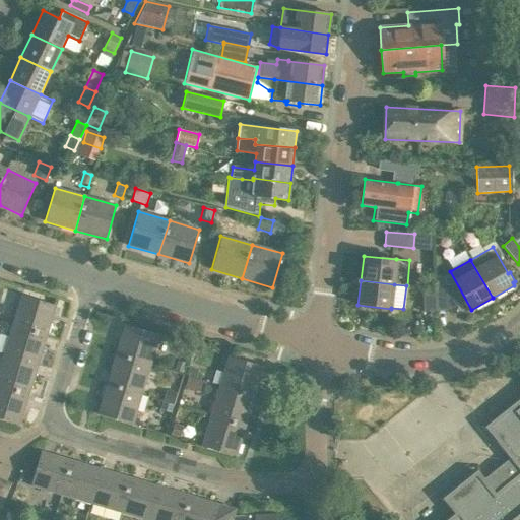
[(447,285),(435,286),(434,312),(448,311),(447,285)]
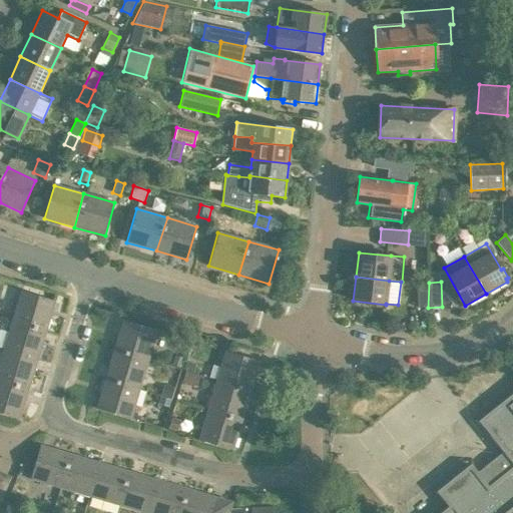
[(428,308),(429,283),(417,283),(417,308),(428,308)]
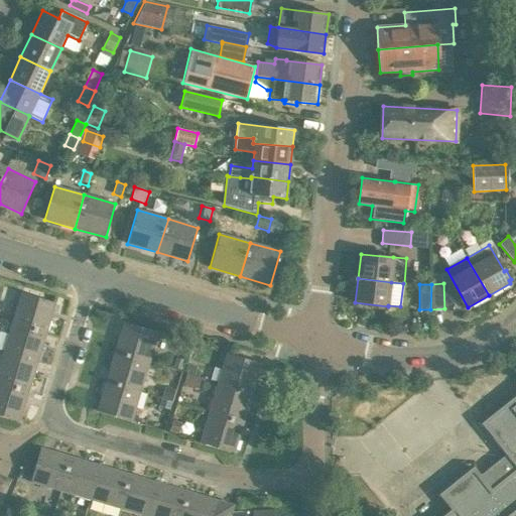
[(21,292),(12,323),(45,333),(54,302),(21,292)]
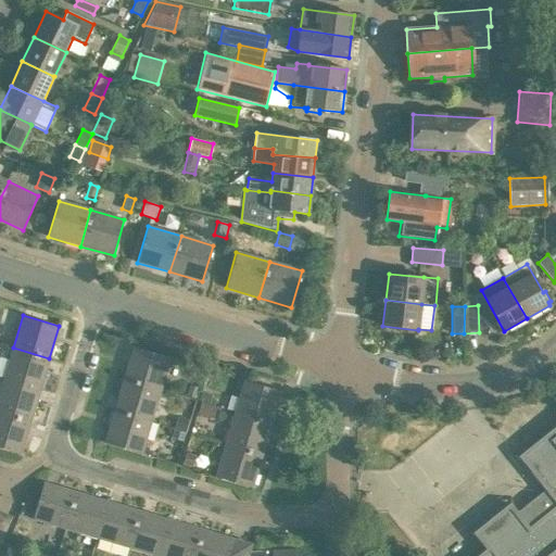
[(134,346),(124,379),(161,390),(169,357),(134,346)]
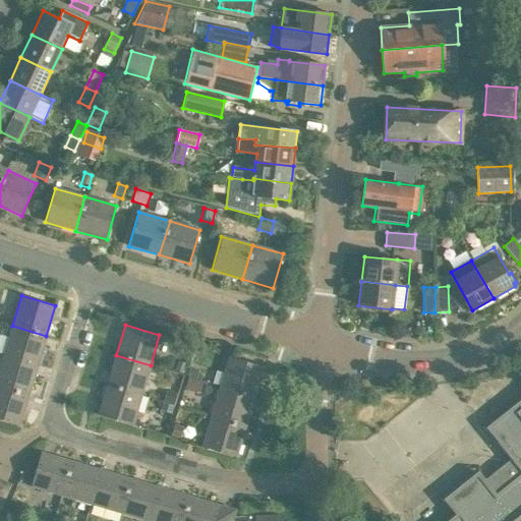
[(12,326),(3,355),(38,365),(46,336),(12,326)]
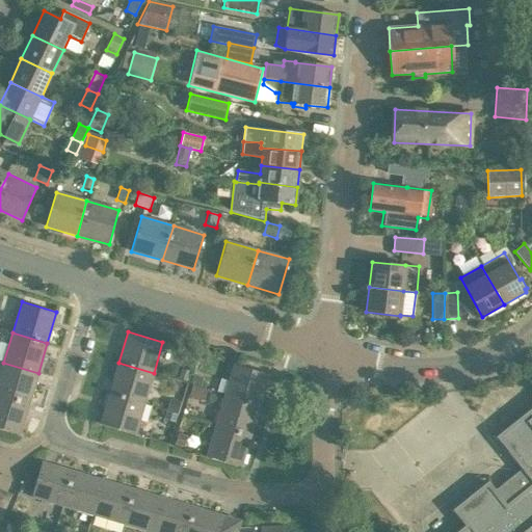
[(430,334),(424,334),(422,338),(422,343),(431,342),(430,334)]
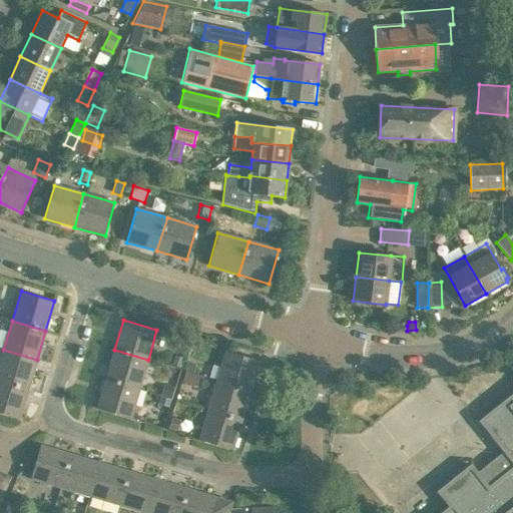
[(3,350),(0,361),(0,381),(28,390),(37,360),(3,350)]
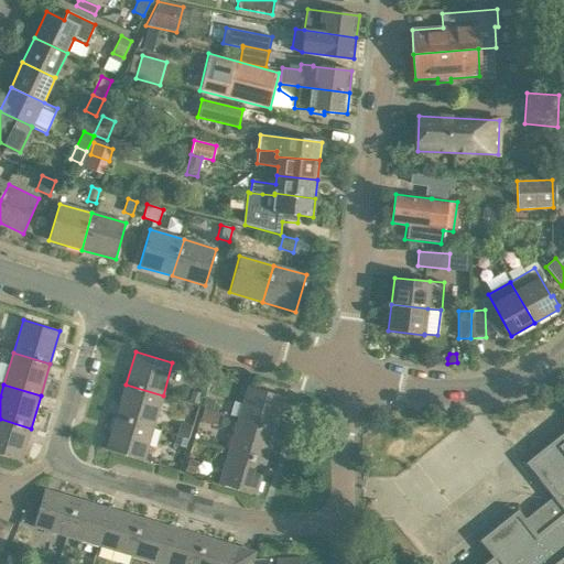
[(126,384),(116,418),(153,429),(163,396),(126,384)]
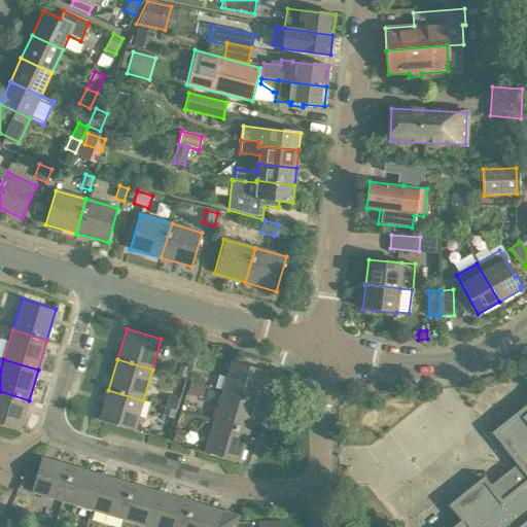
[(232,361),(222,391),(256,401),(266,371),(232,361)]
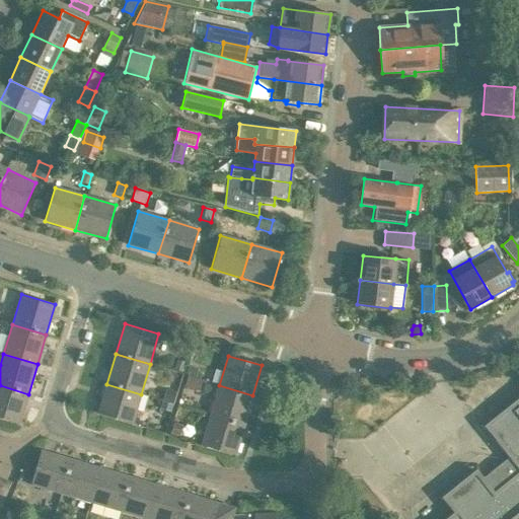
[(176,359),(173,370),(182,373),(186,362),(176,359)]
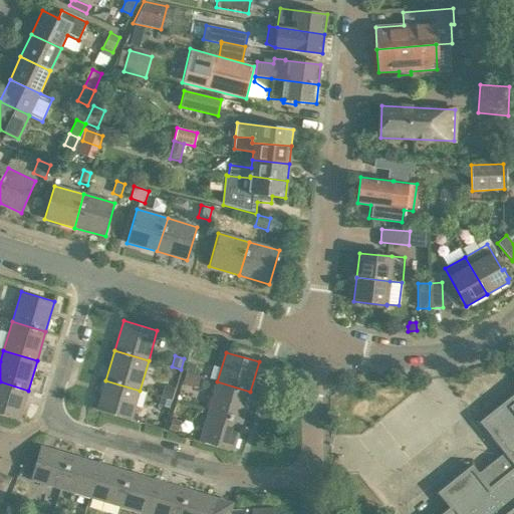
[(187,361),(184,370),(194,373),(197,365),(187,361)]
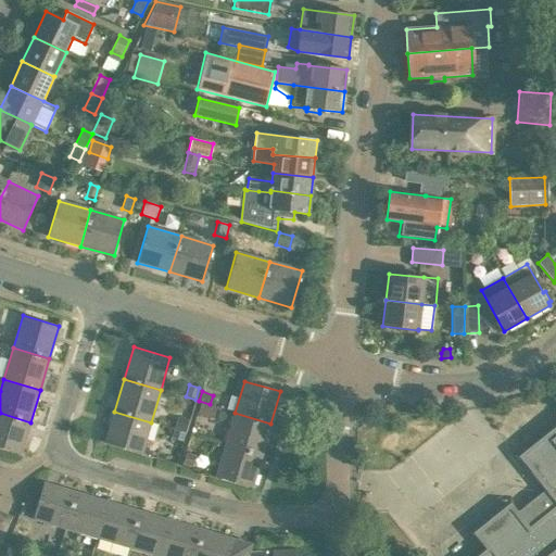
[(216,407),(202,403),(199,414),(213,418),(216,407)]
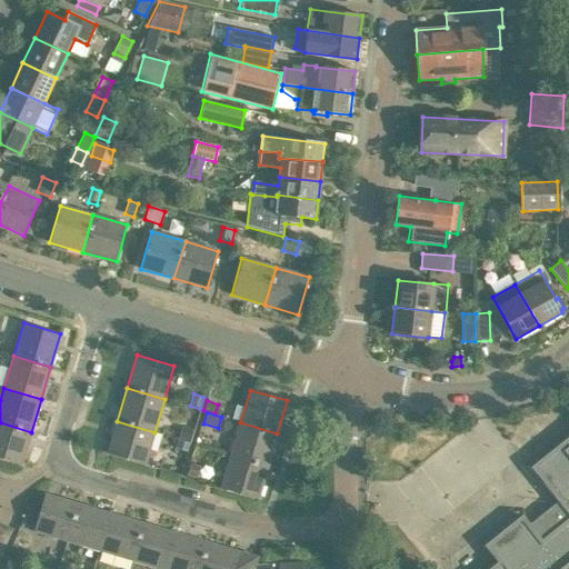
[(155,432),(117,421),(108,455),(145,466),(155,432)]
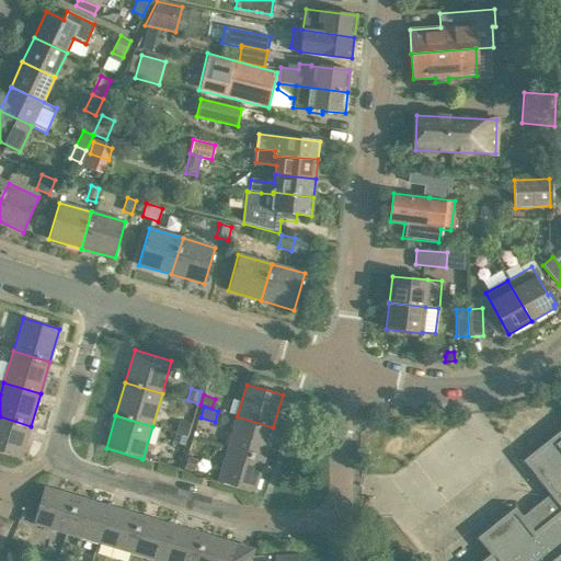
[(31,426),(0,416),(0,451),(21,458),(31,426)]
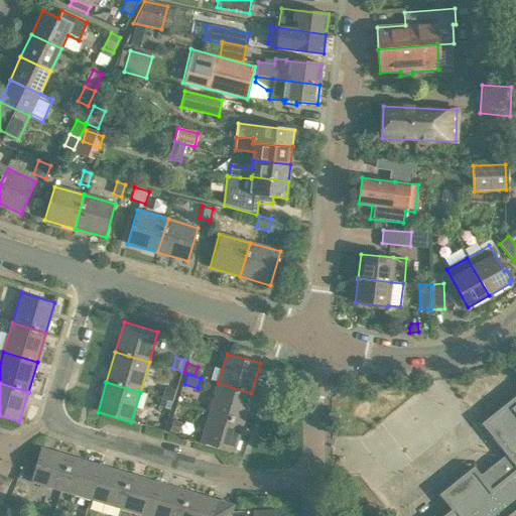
[(218,383),(209,413),(243,423),(251,393),(218,383)]
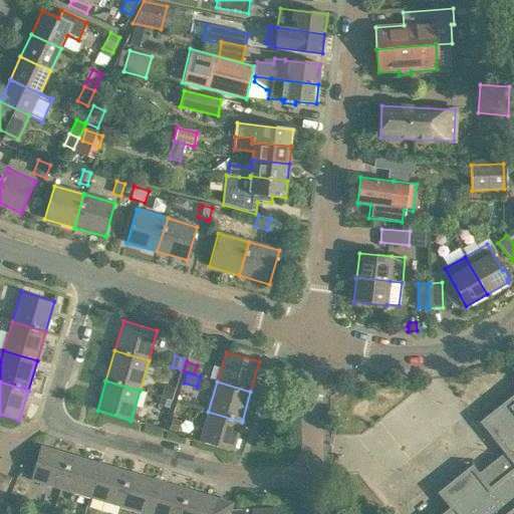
[(161,397),(172,400),(175,390),(164,386),(161,397)]
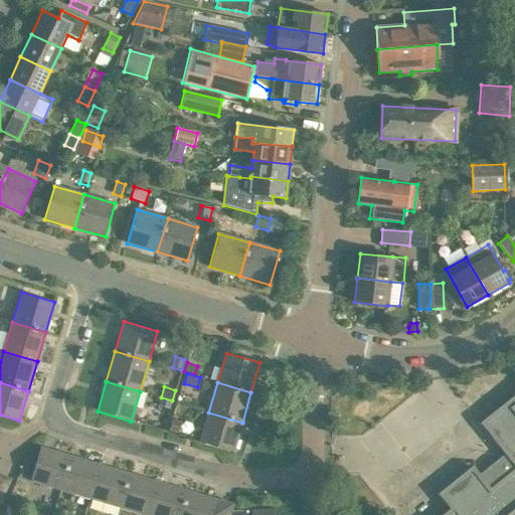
[(435,514),(514,514),(514,389),(475,417),(501,455),(473,473),(468,466),(432,490),(445,509),(435,514)]
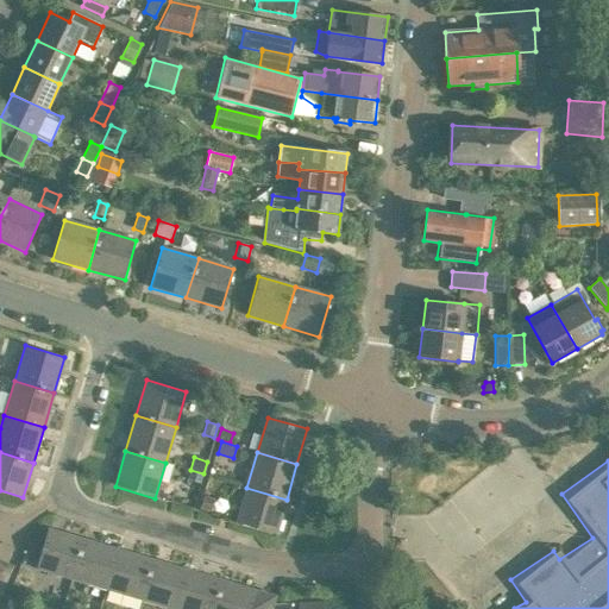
[(193,472),(190,483),(200,487),(203,476),(193,472)]
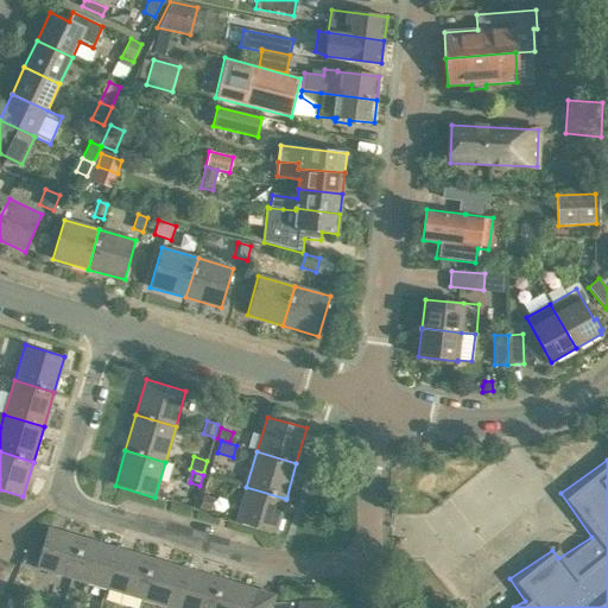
[(286,499),(246,487),(235,523),(276,534),(286,499)]
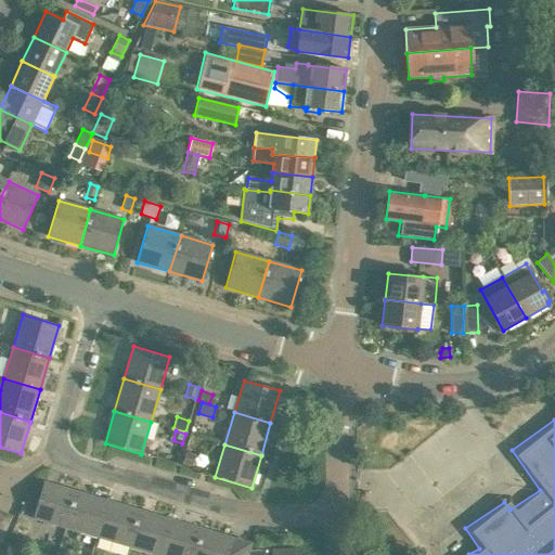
[(192,467),(195,456),(186,453),(182,464),(192,467)]
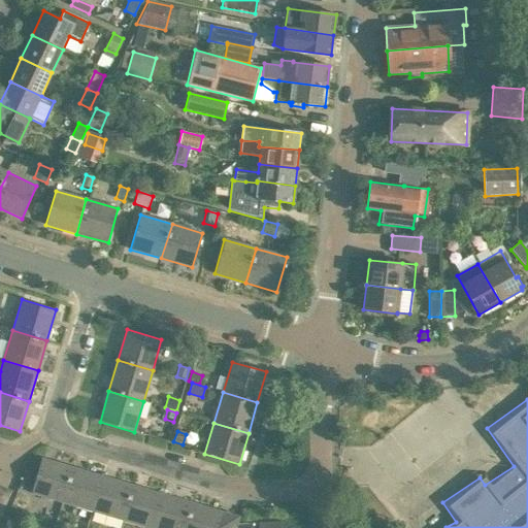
[(31,493),(64,503),(74,468),(41,459),(31,493)]
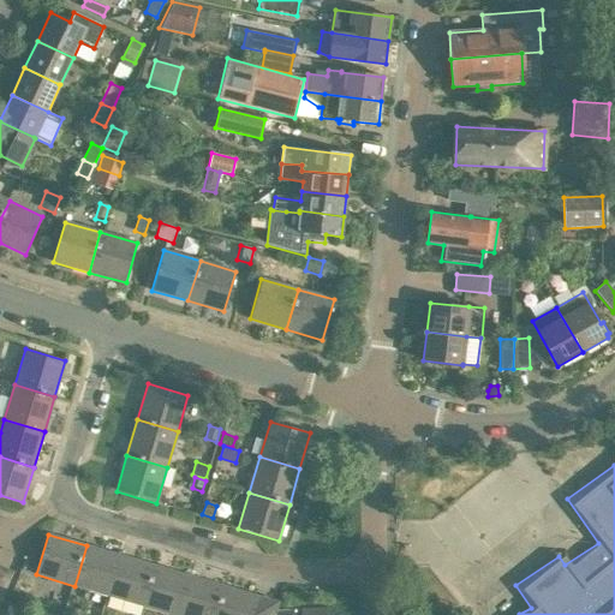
[(75,586),(113,597),(125,557),(87,545),(75,586)]
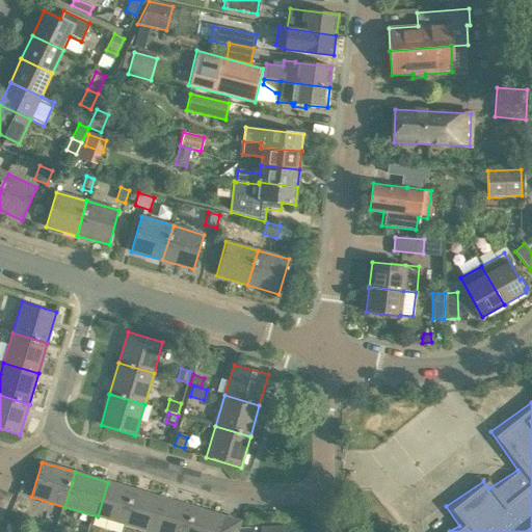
[(98,516),(131,526),(141,491),(108,482),(98,516)]
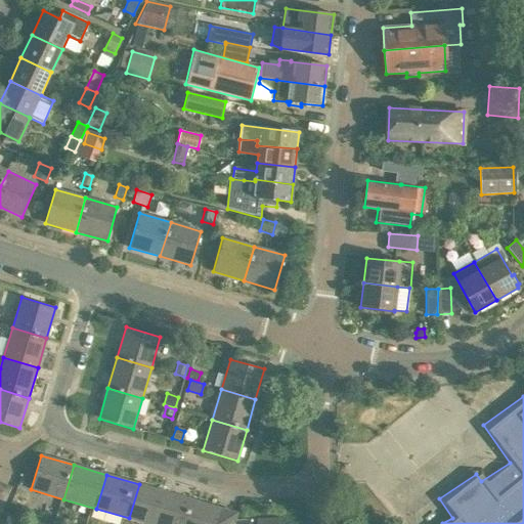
[(0,482),(0,511),(1,512),(11,487),(0,482)]
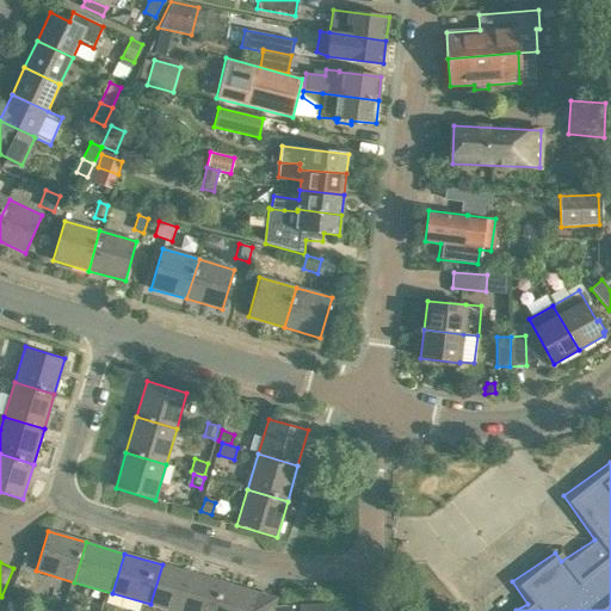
[(150,604),(172,610),(190,610),(201,576),(162,565),(150,604)]
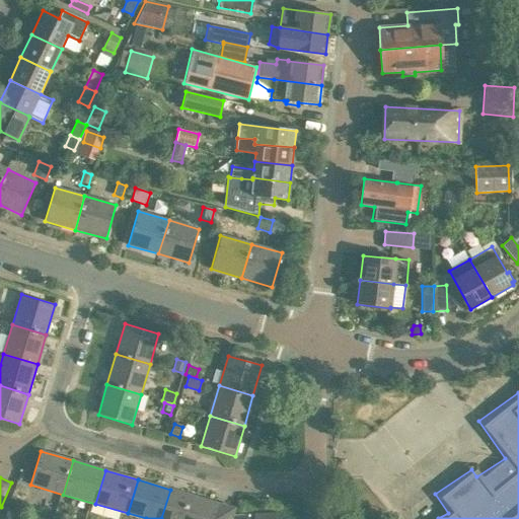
[(161,518),(196,518),(203,499),(170,490),(161,518)]
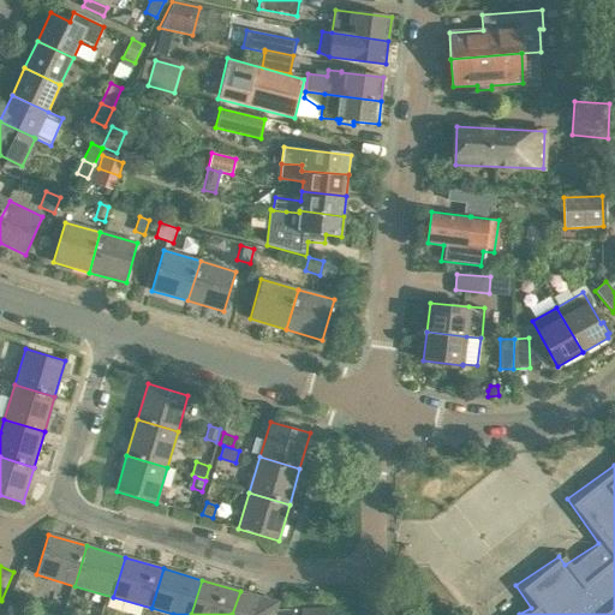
[(240,591),(232,614),(274,614),(279,603),(240,591)]
